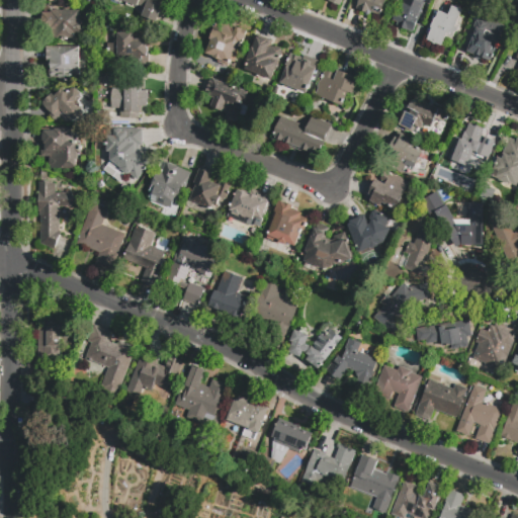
[(157,22),(143,17),(147,8),(140,6),(139,7),(120,0),(160,0),(160,2),(165,4),(157,22)]
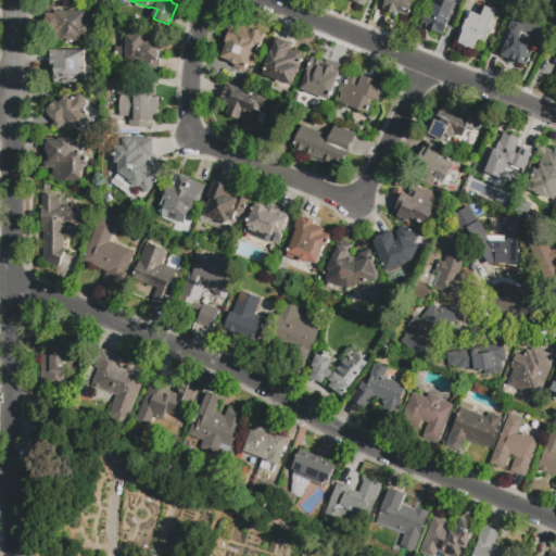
[(408,16),(394,11),(393,13),(382,10),(386,0),(414,0),(412,4),(413,4),(408,16)]
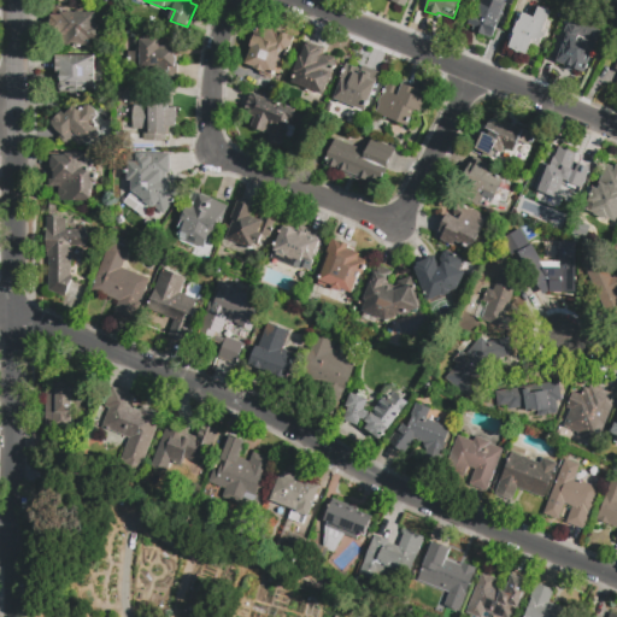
[(483,0),(501,0),(501,1),(505,3),(491,39),(474,33),(475,28),(466,25),(471,12),(476,15),(481,3),(483,3),(483,0)]
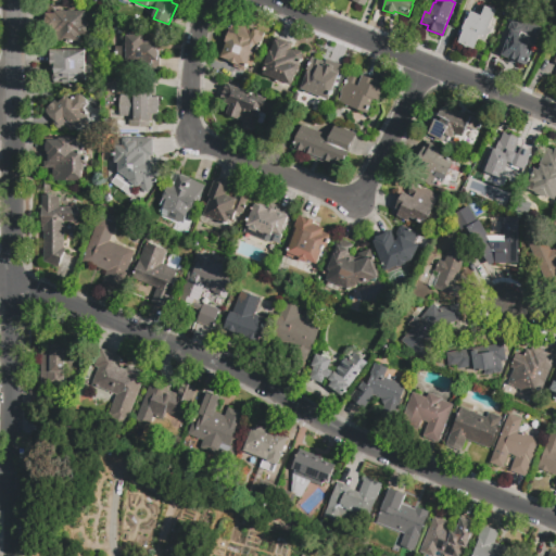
[(521,16),(512,13),(515,0),(522,0),(527,1),(521,16)]
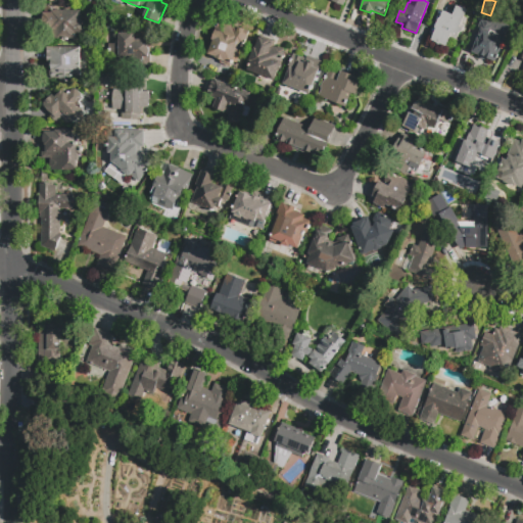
[(85,21),(85,34),(76,34),(76,38),(56,38),(56,32),(51,32),(51,29),(43,29),(43,12),(45,12),(45,6),(60,6),(60,10),(81,10),(81,15),(82,15),(82,21),(85,21)]
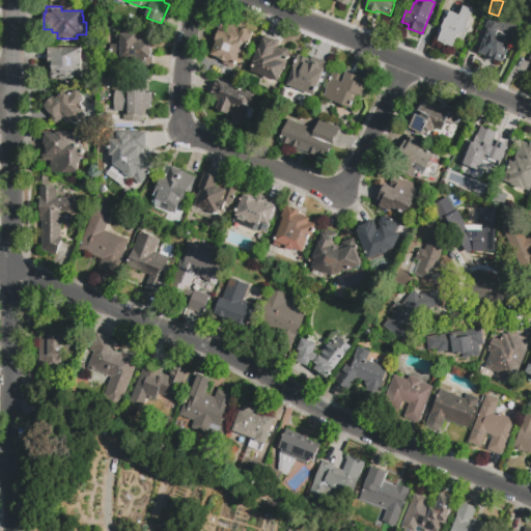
[(453,47),(439,40),(443,29),(442,28),(445,19),(447,19),(450,11),(459,16),(464,6),(473,10),(471,18),(473,19),(472,22),(469,23),(467,28),(470,29),(469,32),(466,32),(465,36),(464,38),(462,39),(460,39),(458,39),(456,38),(453,47)]
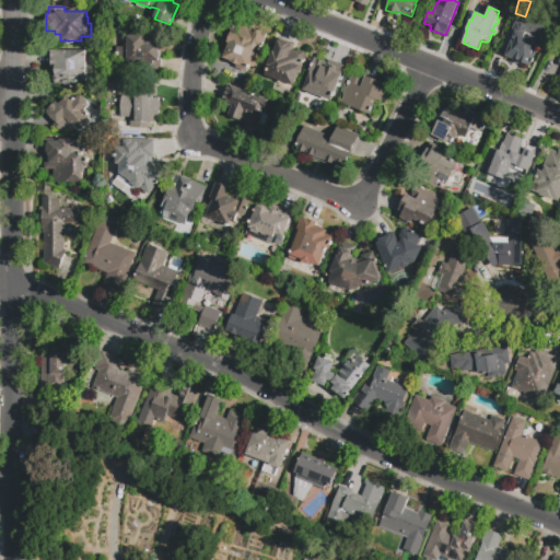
[(234,21),(267,34),(263,46),(260,45),(258,51),(259,51),(254,68),(249,66),(246,72),(237,69),(238,66),(232,62),(232,61),(223,58),(229,43),(226,43),(234,21)]
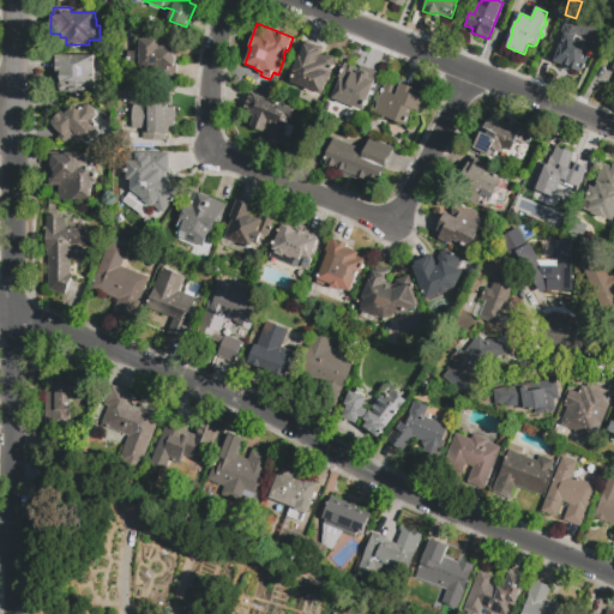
[(560,29),(575,35),(572,41),(588,47),(578,71),(570,67),(571,62),(560,58),(557,66),(547,62),(560,29)]
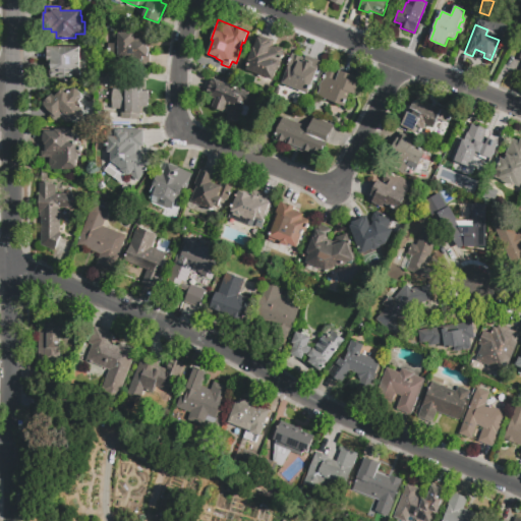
[(108,62),(108,44),(118,44),(118,33),(129,33),(129,31),(152,31),(152,52),(150,52),(150,68),(132,68),(132,62),(108,62)]
